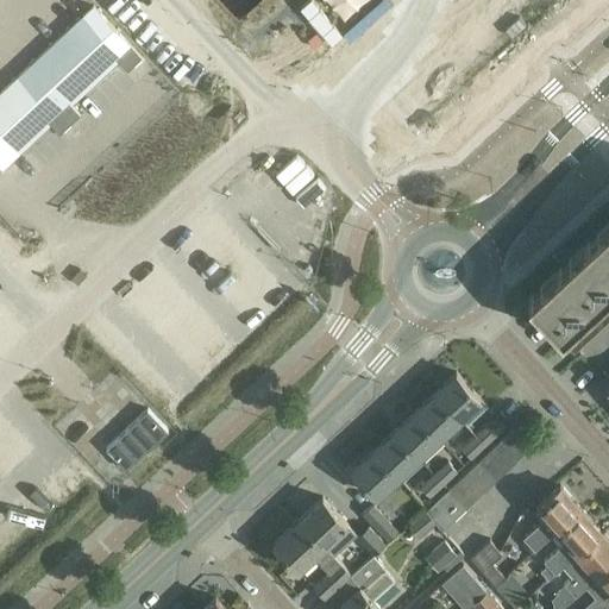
[(83,16),(0,93),(0,130),(19,151),(50,123),(61,133),(81,114),(71,104),(118,61),(129,70),(143,57),(94,6),(83,16)]
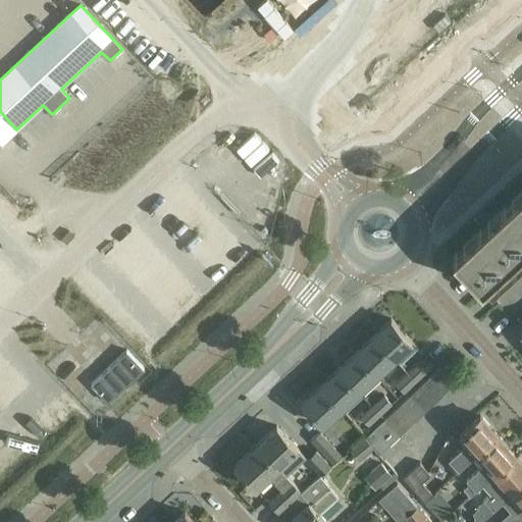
[(221,28),(212,38),(228,51),(238,41),(221,28)]
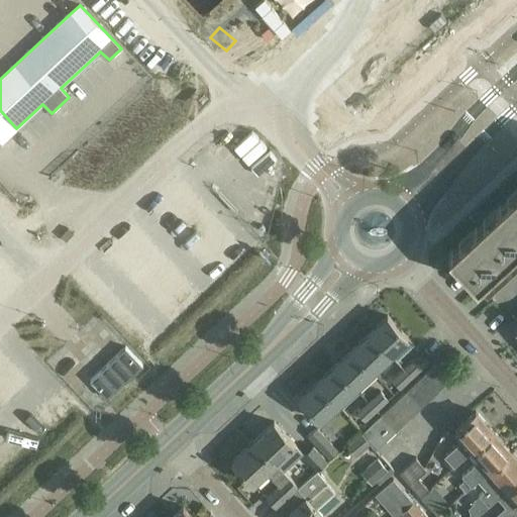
[(516,53),(511,46),(471,83),(478,90),(516,54),(516,53)]
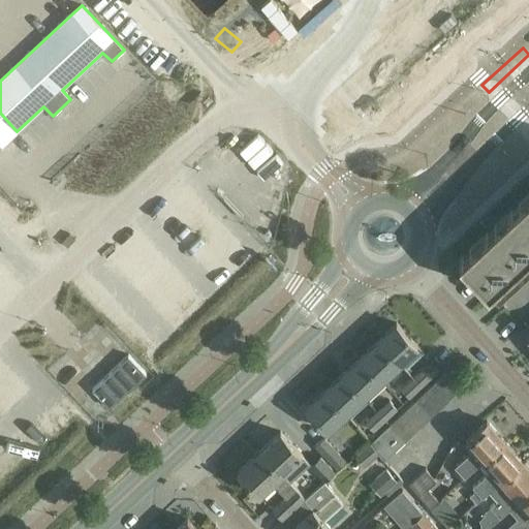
[(528,193),(459,258),(489,290),(492,287),(498,282),(528,252),(528,193)]
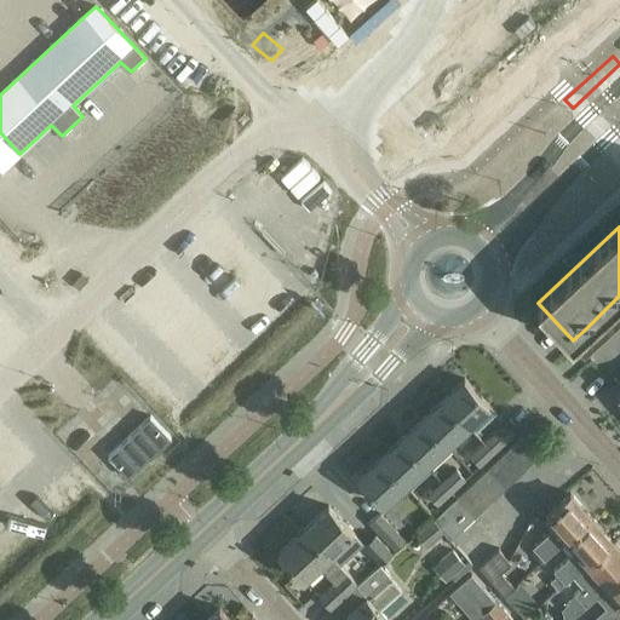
[(443,400),(469,426),(489,406),(464,379),(443,400)]
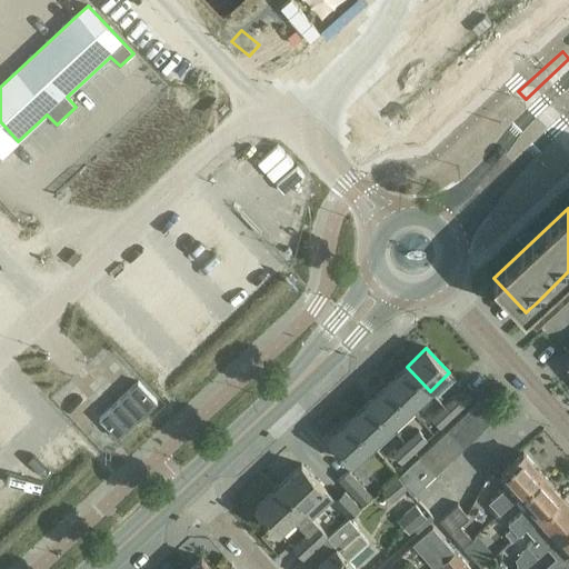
[(387,385),(410,409),(430,391),(407,367),(387,385)]
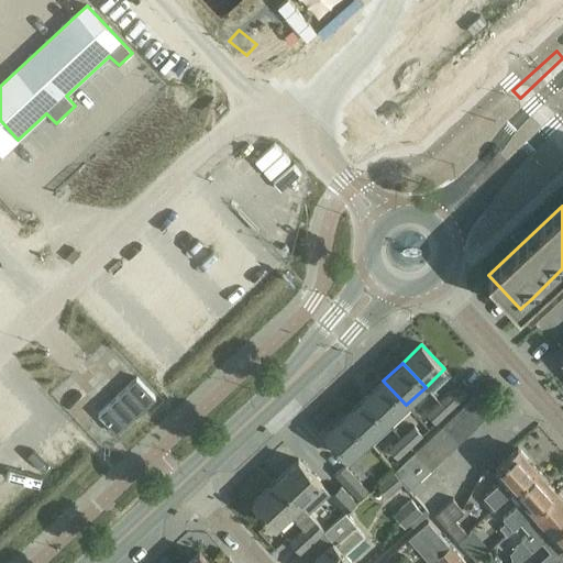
[(136,379),(98,416),(117,434),(155,398),(136,379)]
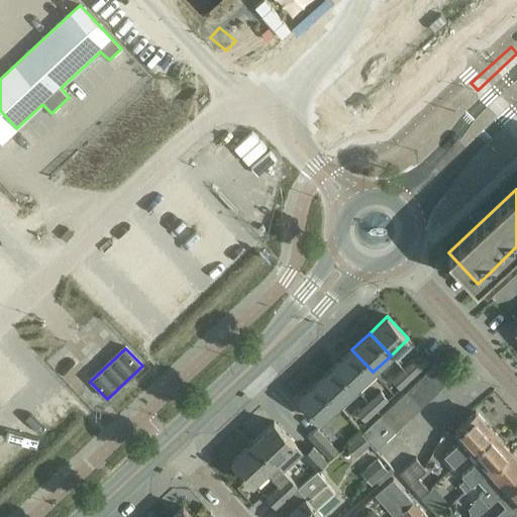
[(355,388),(373,372),(351,349),(334,366),(355,388)]
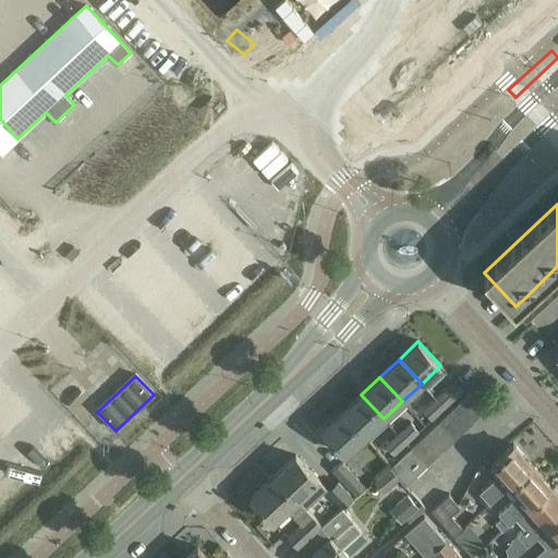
[(456,381),(436,399),(445,409),(464,390),(456,381)]
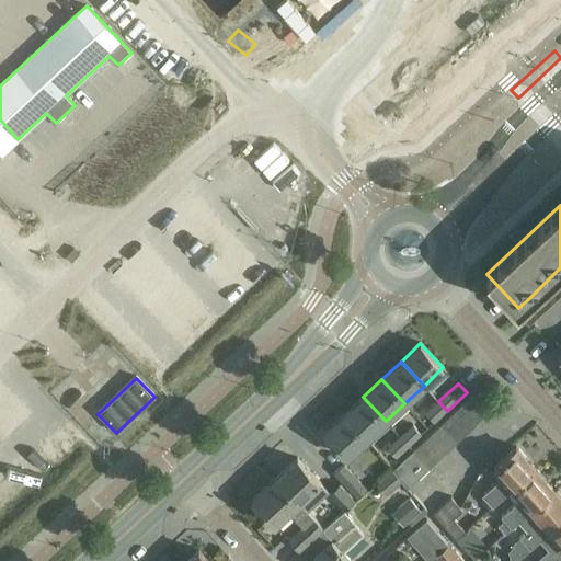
[(343,415),(366,439),(386,421),(363,397),(343,415)]
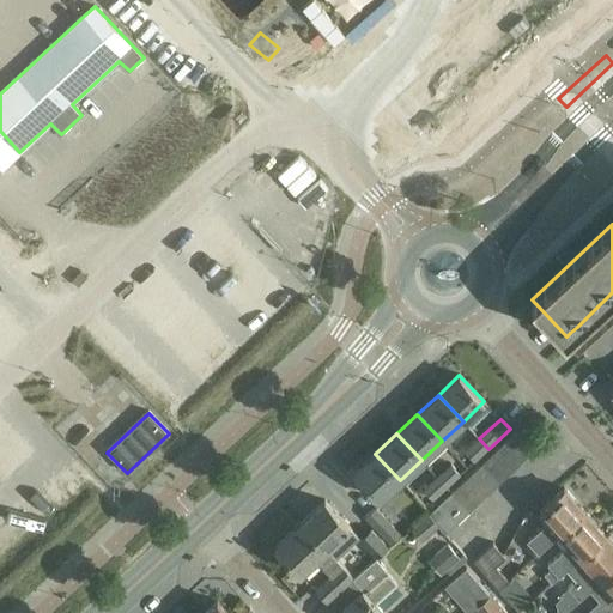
[(505,442),(523,461),(533,451),(515,434),(505,442)]
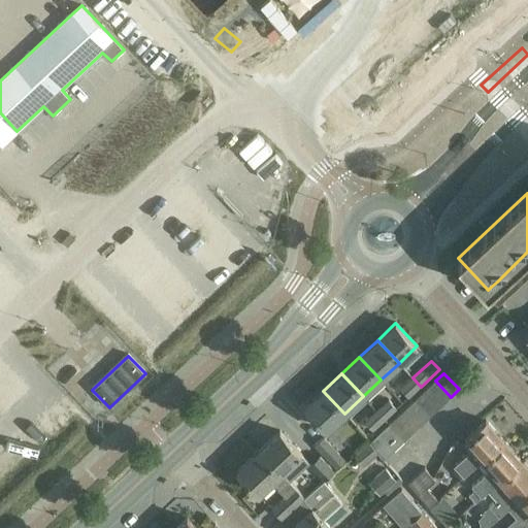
[(421,387),(413,377),(401,389),(409,398),(421,387)]
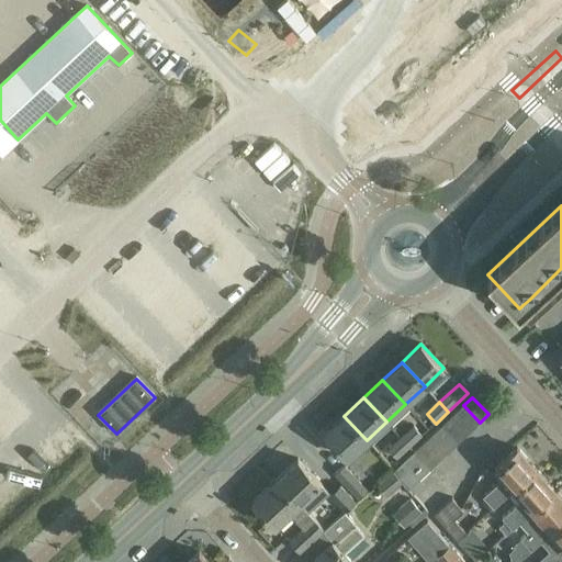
[(480,423),(463,405),(453,415),(470,433),(480,423)]
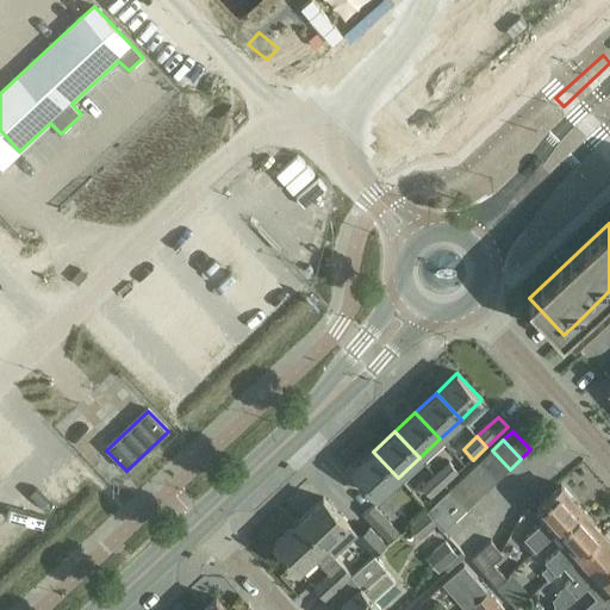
[(510,470),(492,450),(481,461),(498,480),(510,470)]
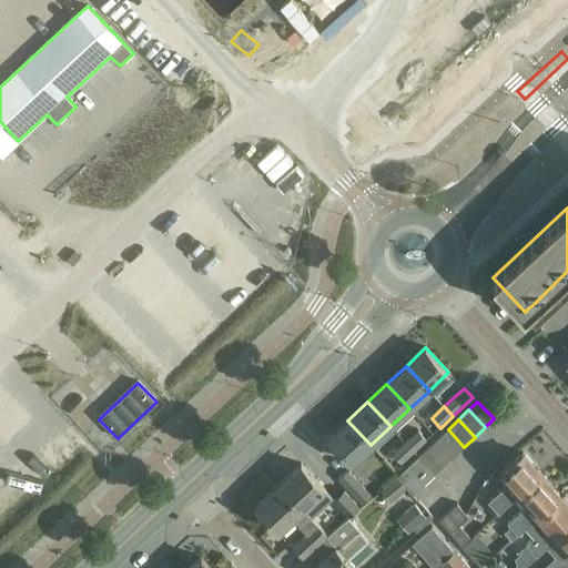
[(371,445),(347,421),(328,438),(351,463),(371,445)]
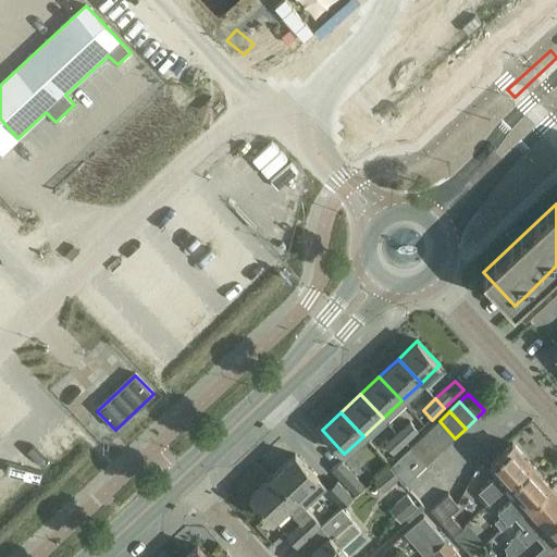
[(409,421),(396,433),(406,443),(419,431),(409,421)]
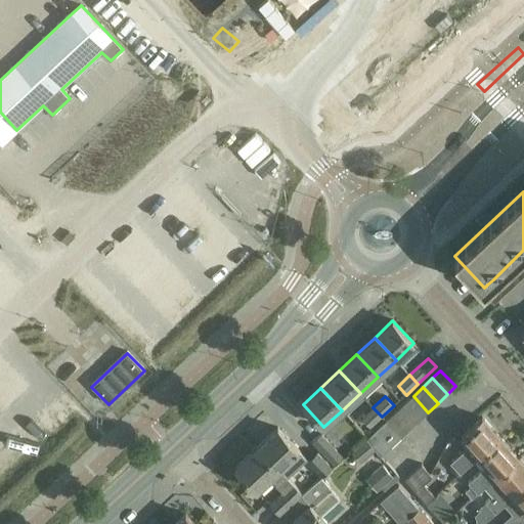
[(428,412),(413,396),(404,404),(419,421),(428,412)]
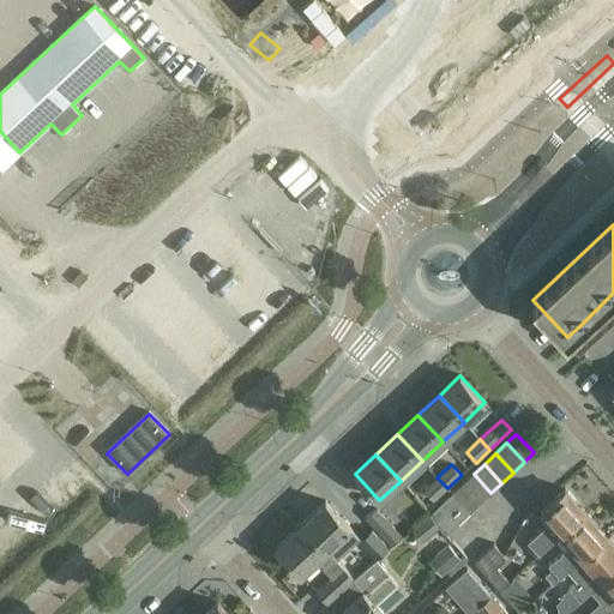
[(491,493),(474,474),(463,483),(480,503),(491,493)]
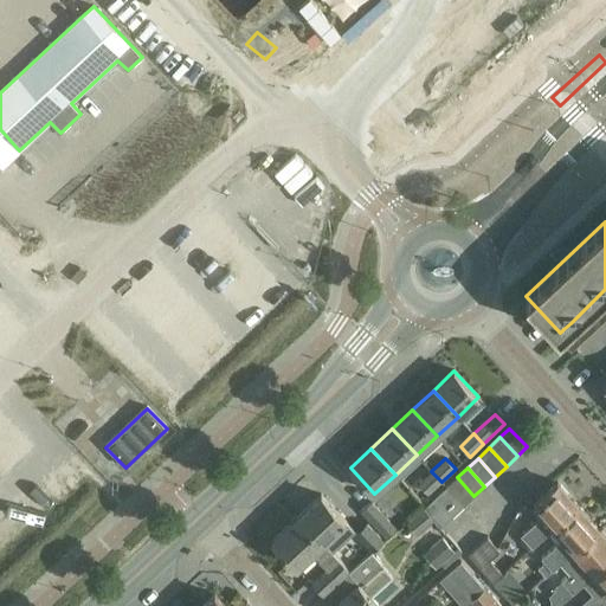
[(429,495),(442,482),(431,471),(418,483),(429,495)]
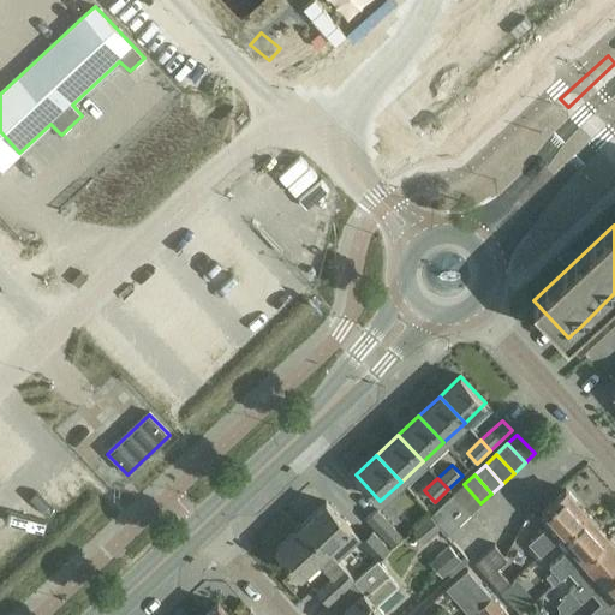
[(481,503),(464,484),(453,495),(471,513),(481,503)]
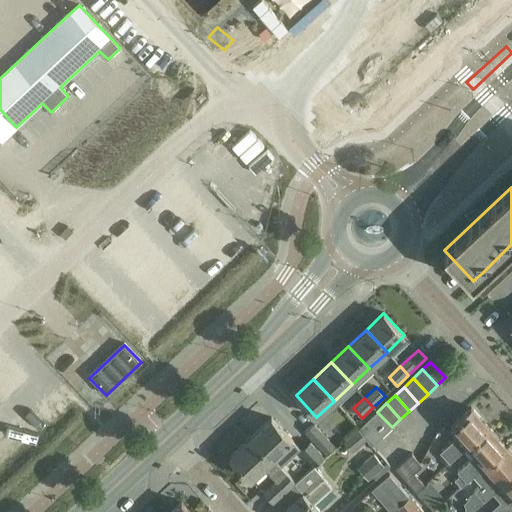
[(449,463),(469,446),(489,428),(471,408),(451,425),(459,434),(440,451),(449,463)]
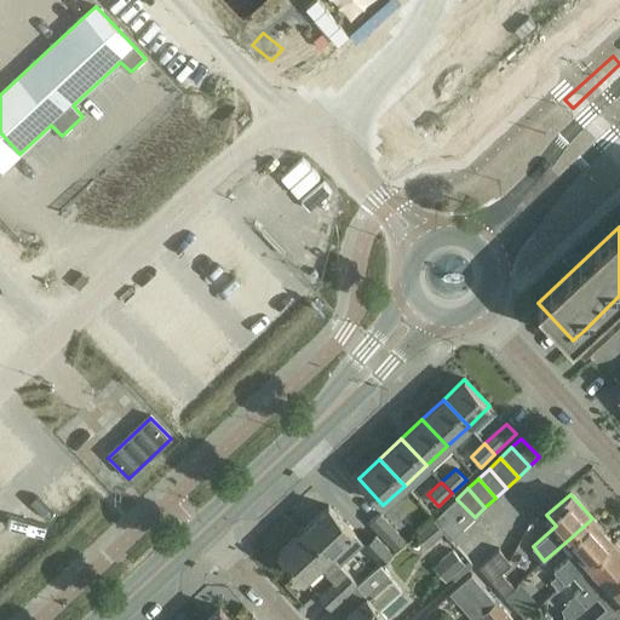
[(446,509),(464,528),(475,517),(457,499),(446,509)]
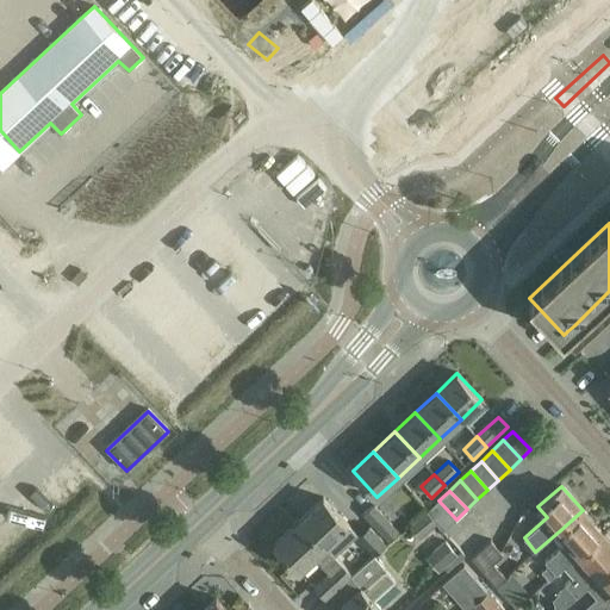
[(325,547),(327,546),(337,535),(346,543),(356,534),(323,498),(300,520),(325,547)]
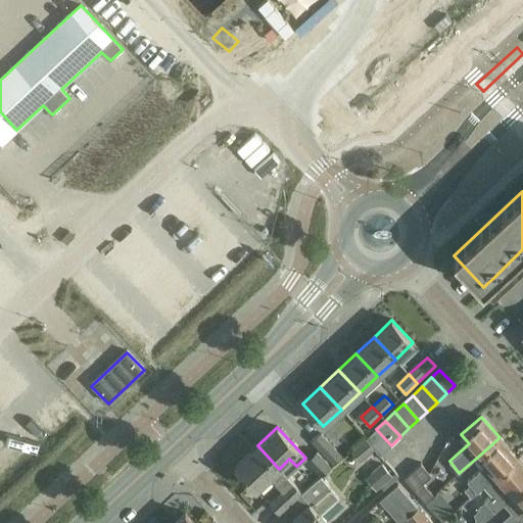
[(380,456),(391,445),(376,429),(366,438),(375,449),(380,456)]
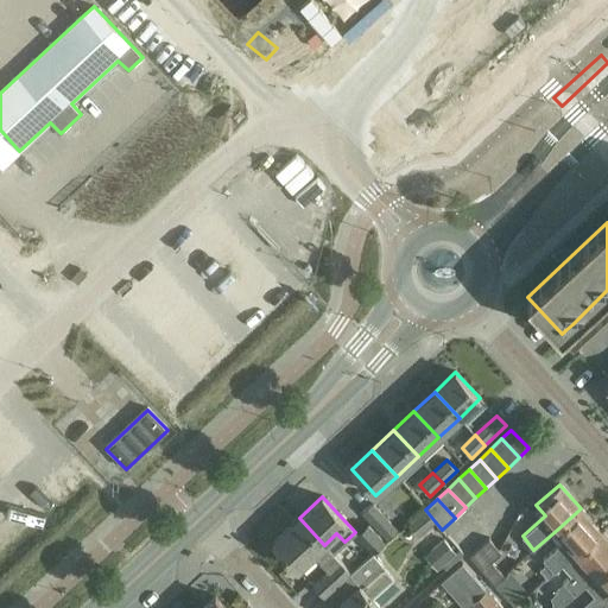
[(387,542),(399,531),(373,502),(361,513),(387,542)]
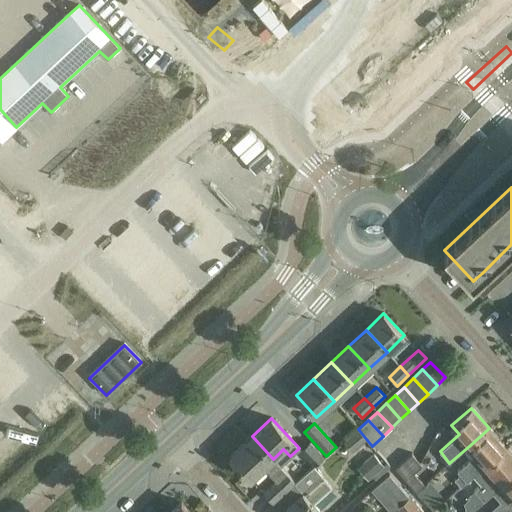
[(474,477),(506,448),(489,428),(469,446),(476,454),(457,471),(460,475),(445,488),(452,496),(474,477)]
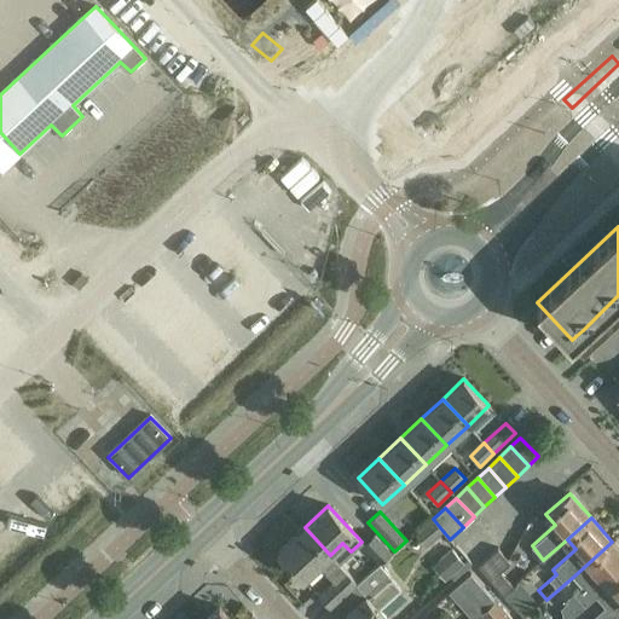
[(426,545),(444,532),(433,519),(415,533),(426,545)]
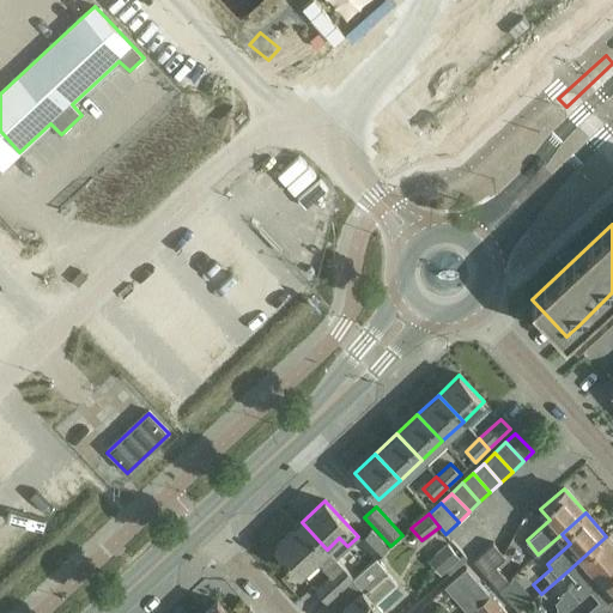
[(328,604),(354,580),(356,578),(354,577),(328,548),(327,550),(302,522),(275,547),(301,574),(315,559),(329,575),(315,589),(328,604)]
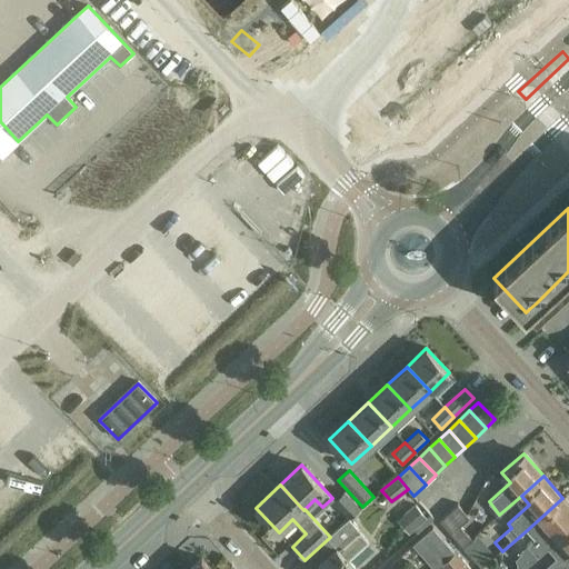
[(360,507),(345,490),(332,501),(348,518),(360,507)]
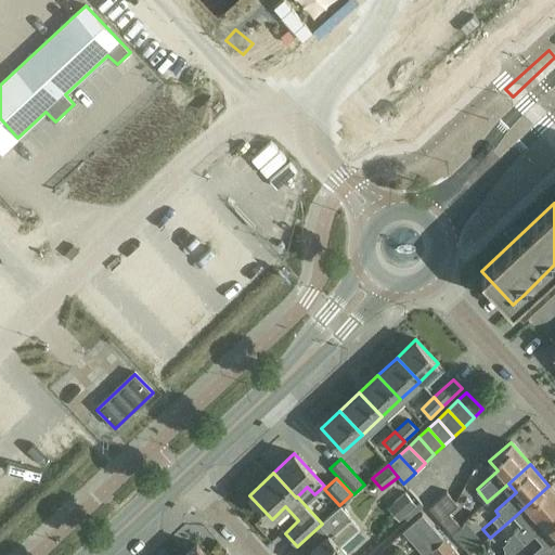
[(512,554),(534,536),(554,517),(554,492),(549,486),(514,517),(521,526),(506,539),(507,540),(502,545),(504,547),(504,551),(502,553),(504,554),(512,554)]
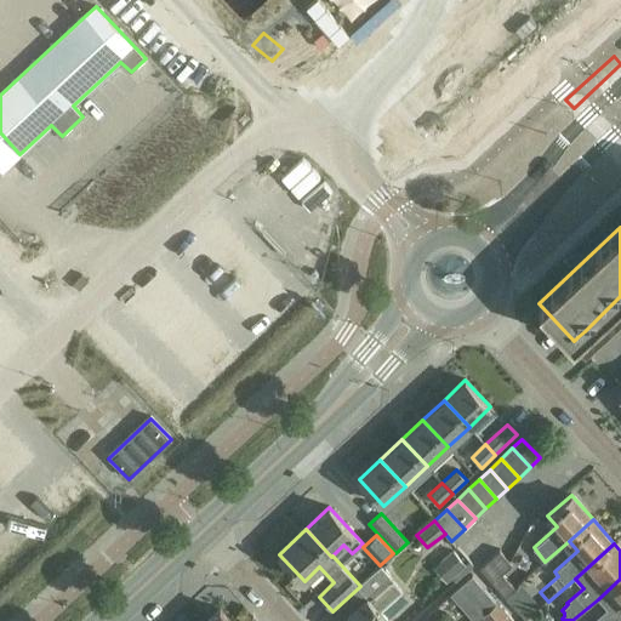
[(501,550),(480,568),(506,597),(516,588),(503,574),(513,564),(501,550)]
